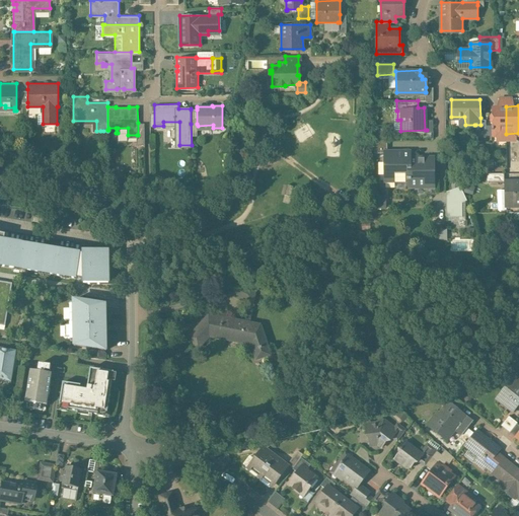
[(506,106),(492,106),(492,113),(490,115),(490,121),(492,122),(492,134),(506,134),(506,106)]
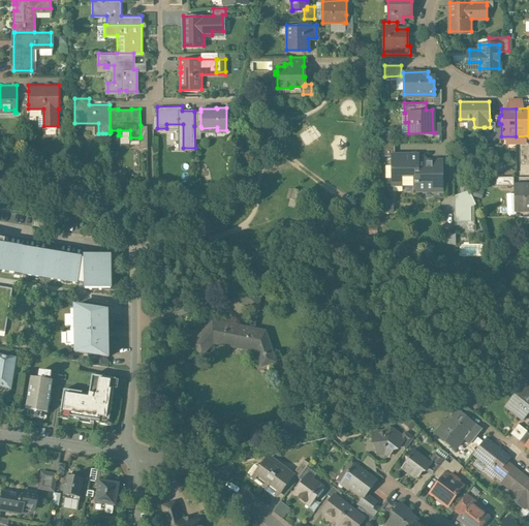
[(485,127),(484,127),(485,137),(495,137),(495,120),(490,120),(490,127),(485,127)]
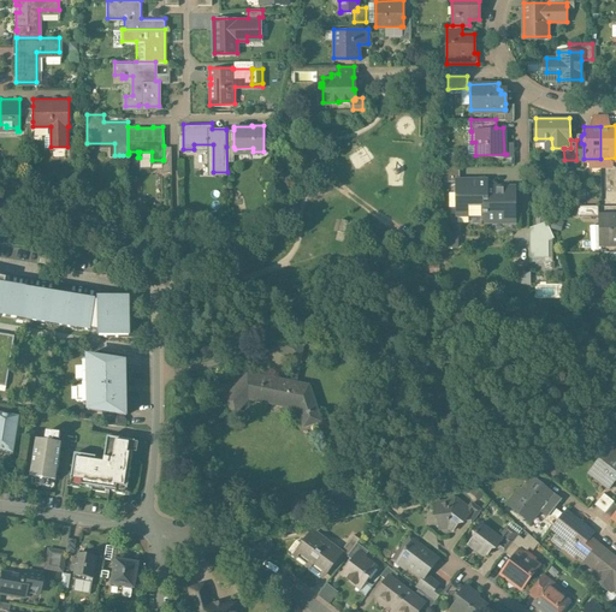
[(152,152),(140,152),(140,158),(140,166),(152,166),(152,160),(152,152)]
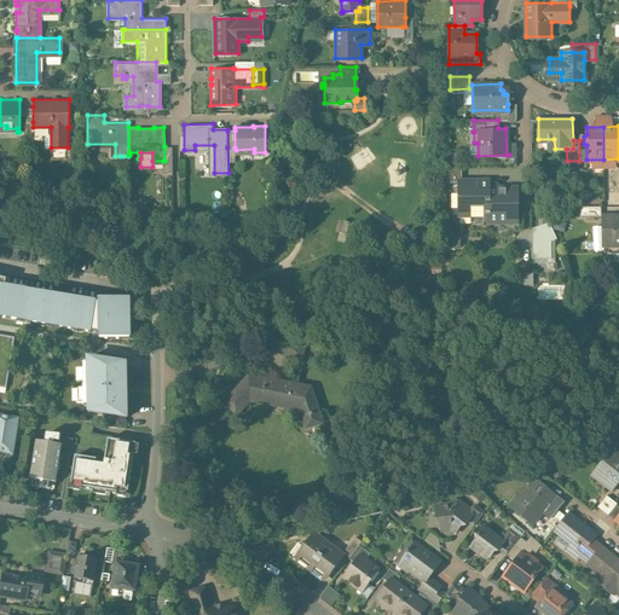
[(516,186),(489,187),(489,180),(460,180),(460,214),(487,214),(487,221),(518,221),(516,186)]
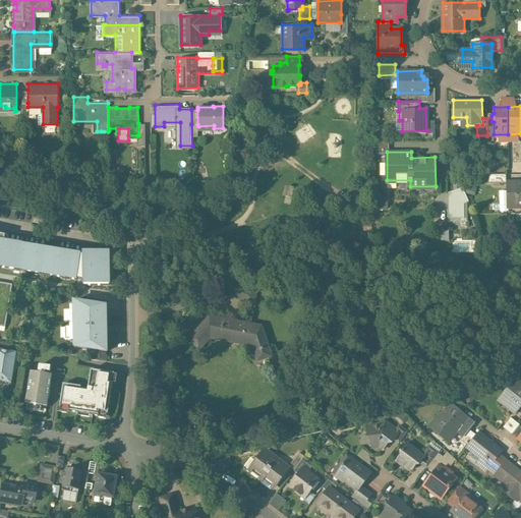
[(506,173),(488,173),(488,181),(506,181),(506,173)]
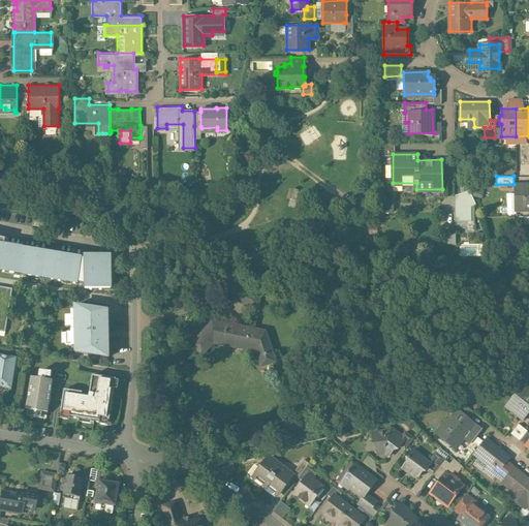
[(528,183),(516,183),(517,209),(528,208),(528,183)]
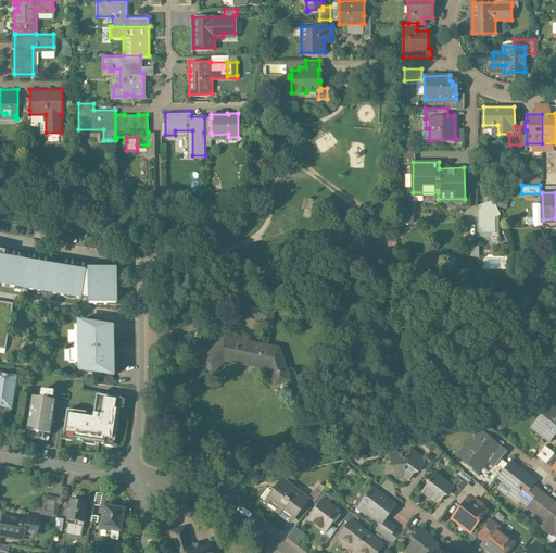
[(509,198),(500,195),(497,203),(506,205),(509,198)]
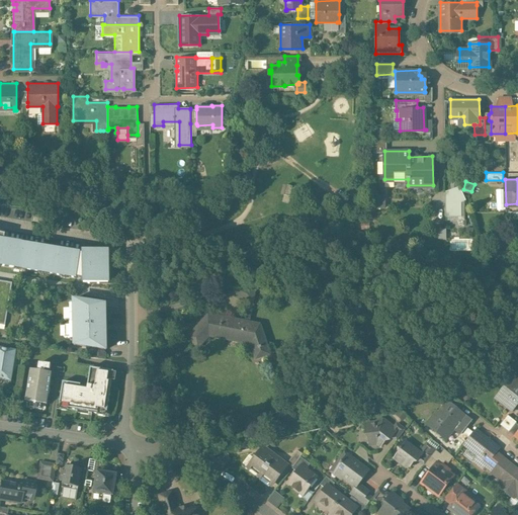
[(299,186),(287,183),(284,193),(296,196),(299,186)]
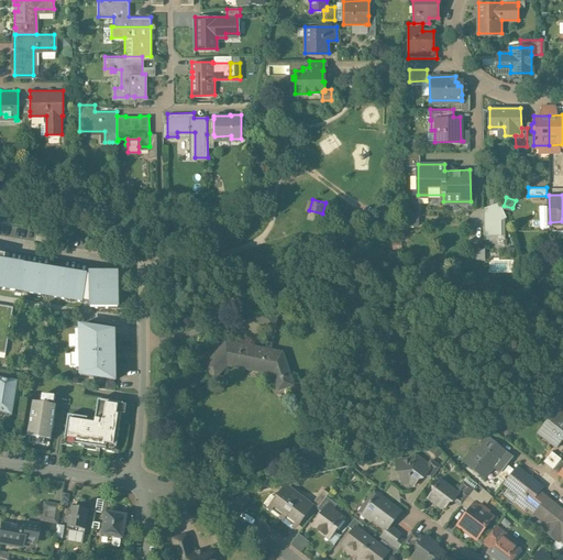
[(499,201),(484,207),(484,233),(501,233),(500,218),(506,216),(499,201)]
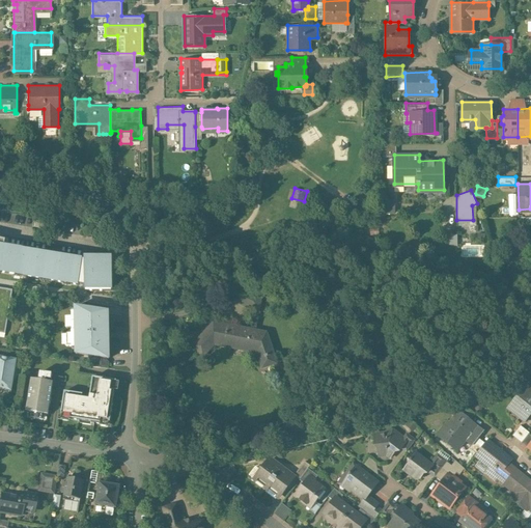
[(388,211),(396,211),(396,196),(388,196),(388,211)]
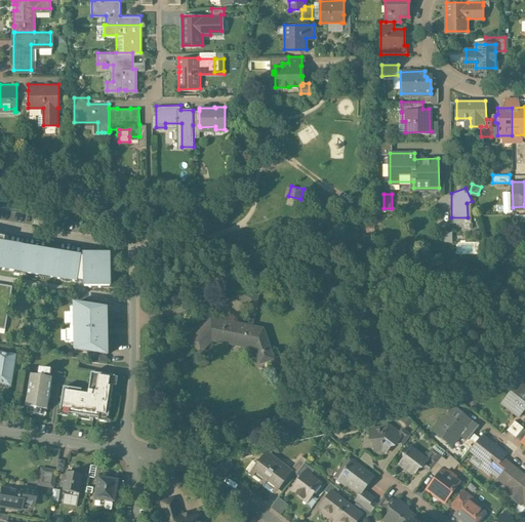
[(55,216),(34,212),(33,222),(54,225),(55,216)]
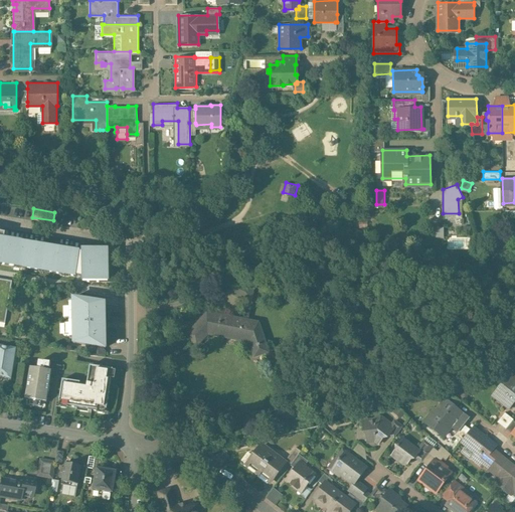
[(82,250),(2,237),(3,231),(0,230),(0,262),(75,274),(76,274),(79,274),(82,275),(82,280),(108,280),(108,246),(82,246),(82,250)]
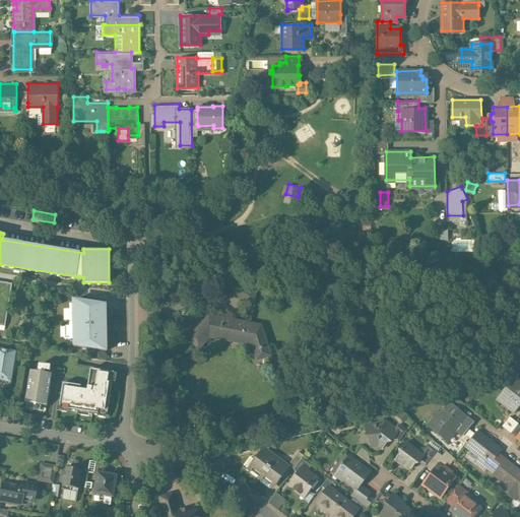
[(474,237),(453,237),(453,248),(474,248),(474,237)]
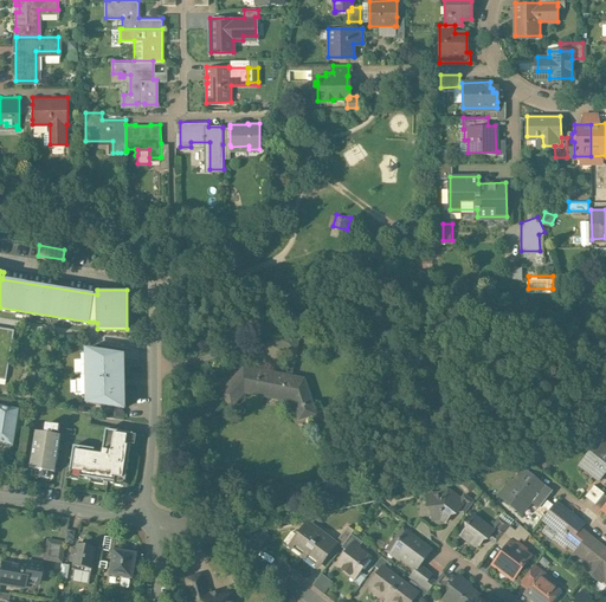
[(0,377),(5,379),(10,347),(7,344),(11,328),(0,327),(0,377)]
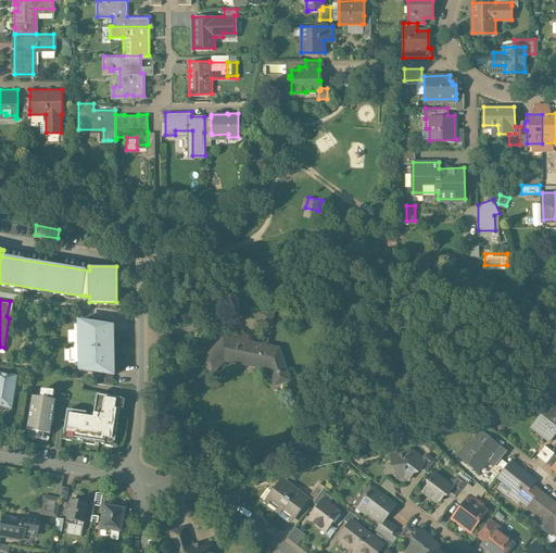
[(113,325),(79,319),(79,324),(75,324),(75,364),(79,364),(79,368),(114,374),(113,325)]
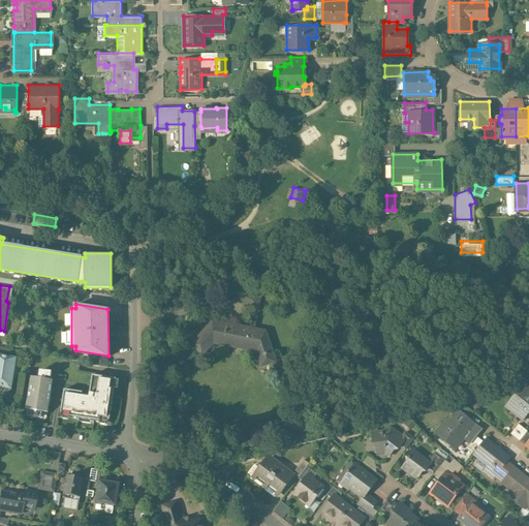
[(265,330),(213,319),(192,343),(203,352),(213,341),(256,349),(261,364),(275,360),(265,330)]
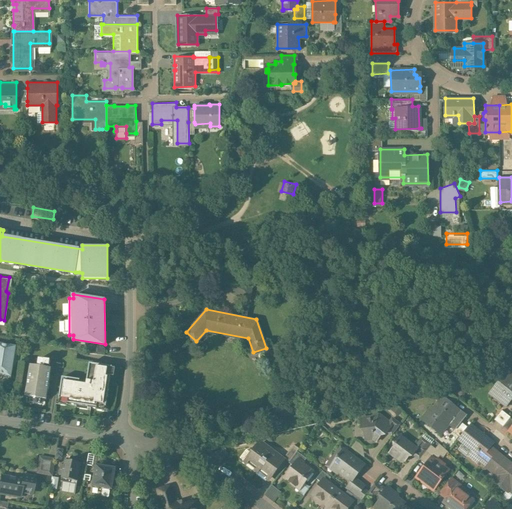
[(0,342),(0,373),(11,375),(16,345),(0,342)]
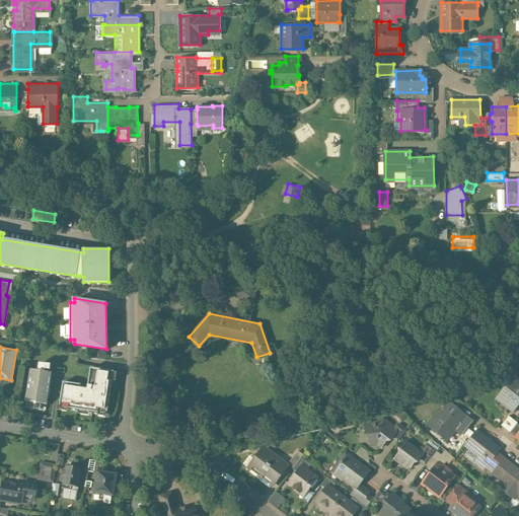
[(113,358),(44,348),(42,362),(51,364),(50,369),(46,368),(45,370),(52,372),(47,403),(68,407),(68,404),(60,403),(59,403),(62,380),(74,382),(77,362),(110,367),(113,358)]
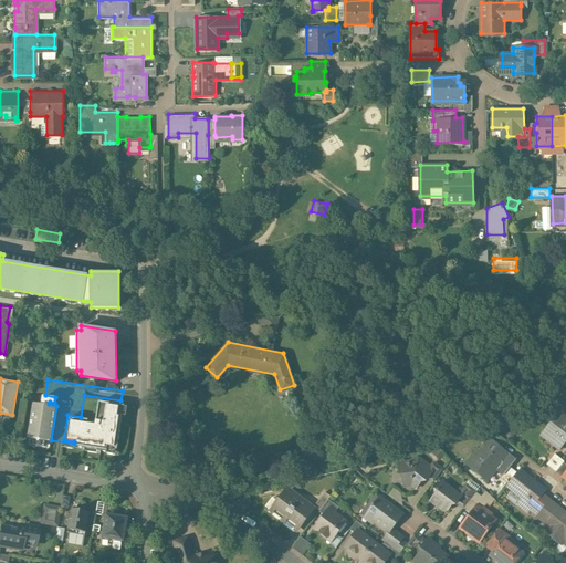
[(45,395),(42,395),(41,403),(49,404),(50,402),(54,403),(55,397),(45,395)]
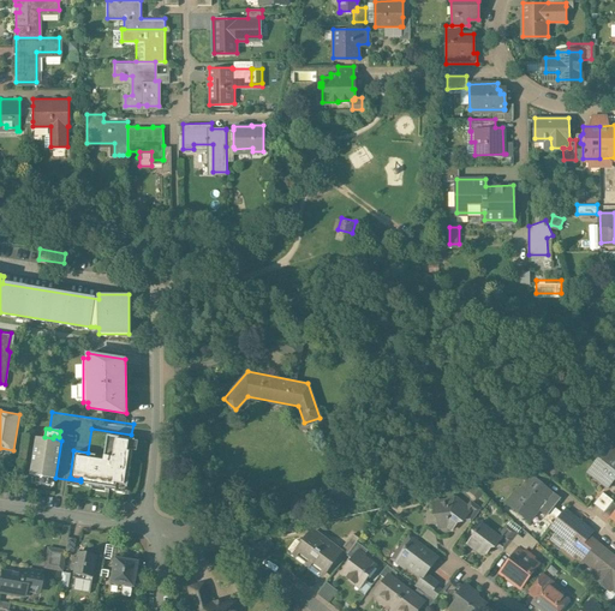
[(73,450),(70,478),(71,478),(81,479),(81,481),(117,487),(117,485),(126,486),(127,486),(132,449),(136,449),(137,439),(135,439),(135,438),(107,433),(103,459),(95,457),(95,454),(88,453),(73,450)]
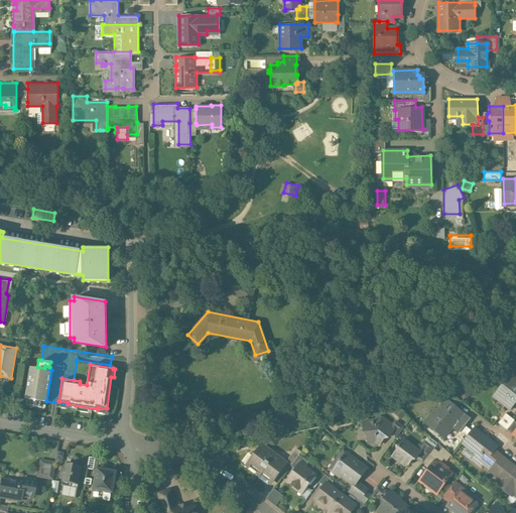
[(37,367),(30,366),(25,398),(46,401),(51,370),(44,368),(37,367)]
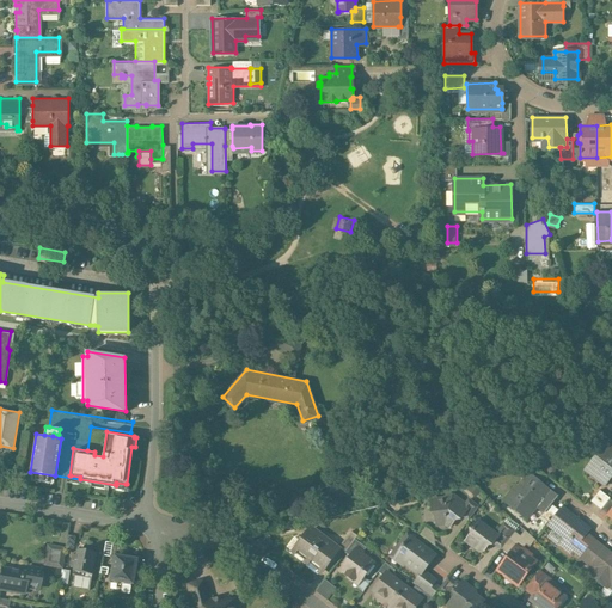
[(611,446),(606,441),(591,460),(598,466),(592,473),(605,483),(611,473),(611,446)]
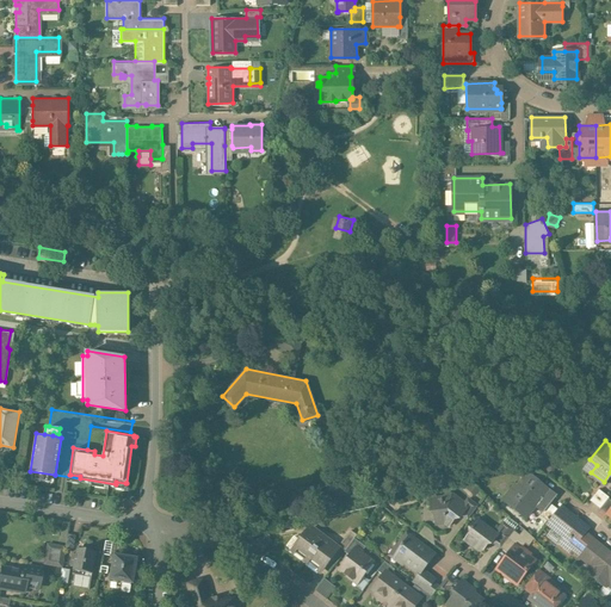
[(547,474),(536,464),(519,468),(526,475),(529,472),(541,482),(547,474)]
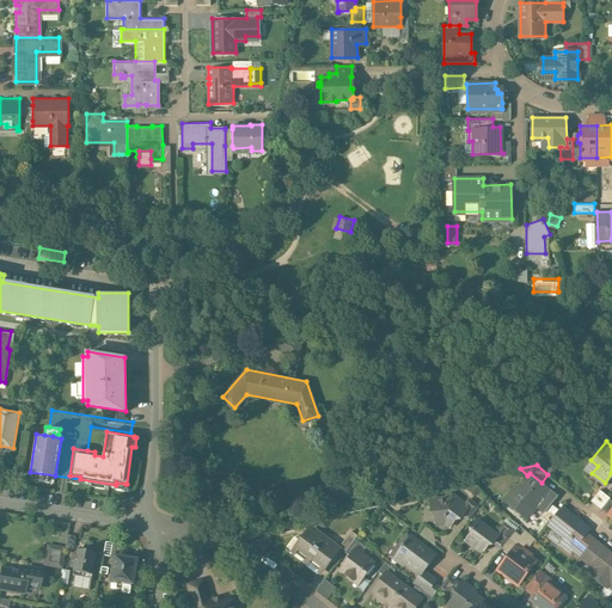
[(542,483),(530,473),(527,476),(508,501),(516,508),(518,511),(519,514),(522,513),(525,515),(534,503),(544,510),(557,495),(554,492),(544,485),(542,483)]
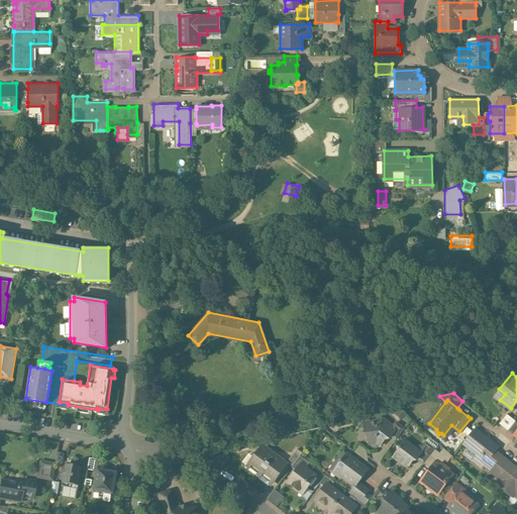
[(405,413),(401,408),(396,413),(401,417),(405,413)]
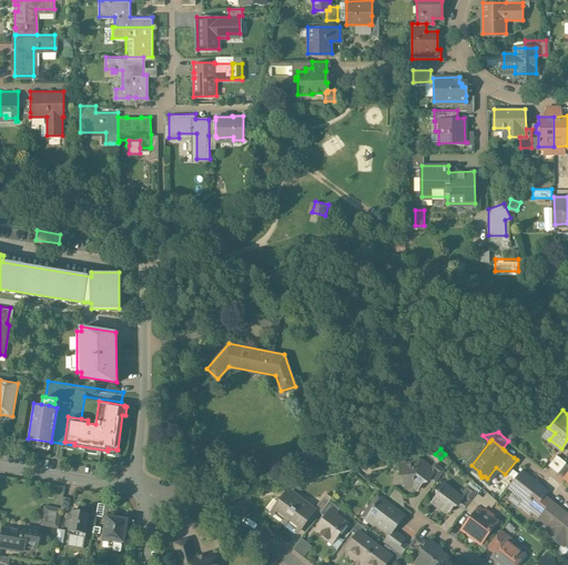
[(556,453),(548,464),(558,472),(566,461),(556,453)]
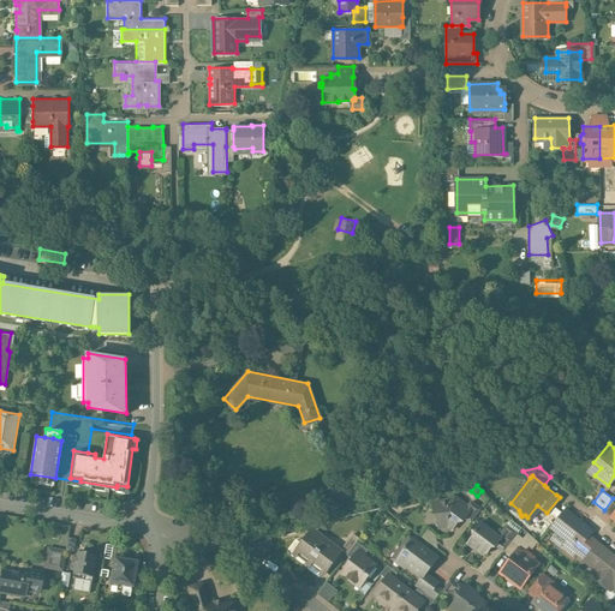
[(458,498),(433,502),(435,511),(437,514),(439,525),(448,523),(453,526),(459,517),(465,516),(464,509),(466,505),(458,498)]
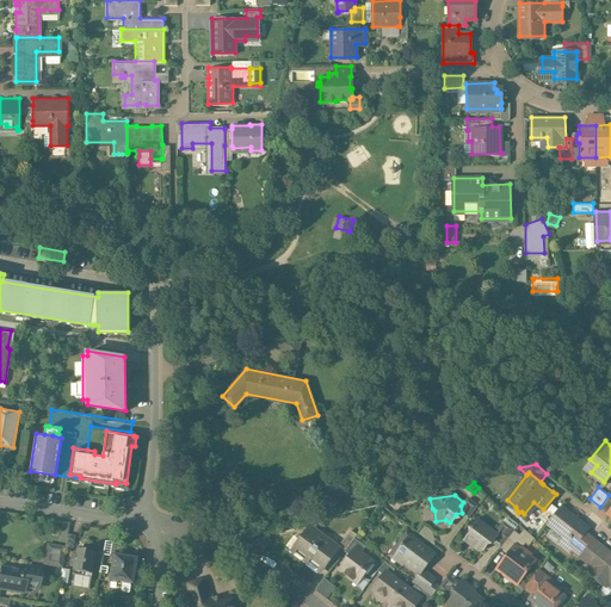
[(477,505),(468,496),(463,502),(461,506),(462,513),(468,518),(477,505)]
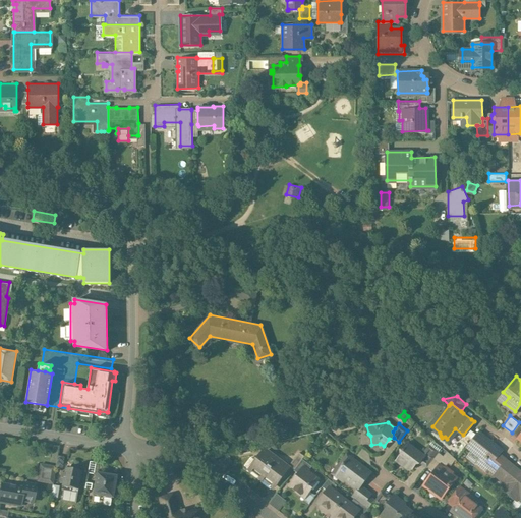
[(503,449),(478,429),(466,446),(479,456),(476,460),(486,469),(487,468),(499,453),(503,449)]
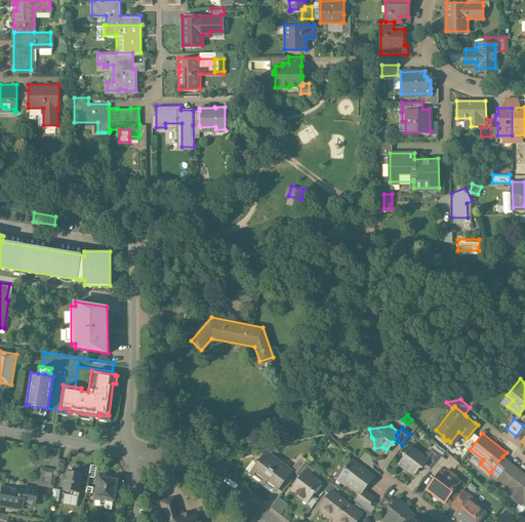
[(426,457),(409,445),(404,452),(405,455),(403,458),(403,462),(409,466),(409,469),(412,471),(415,471),(419,466),(423,465),(428,459),(426,457)]
